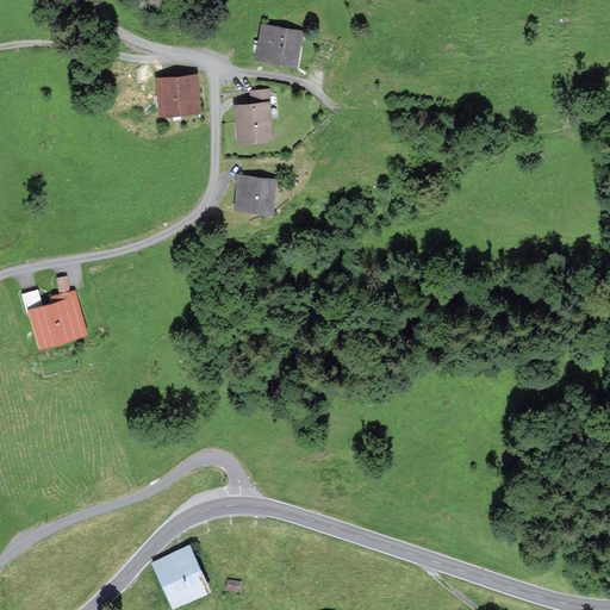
[(263,25),(259,56),(296,63),(302,31),(263,25)]
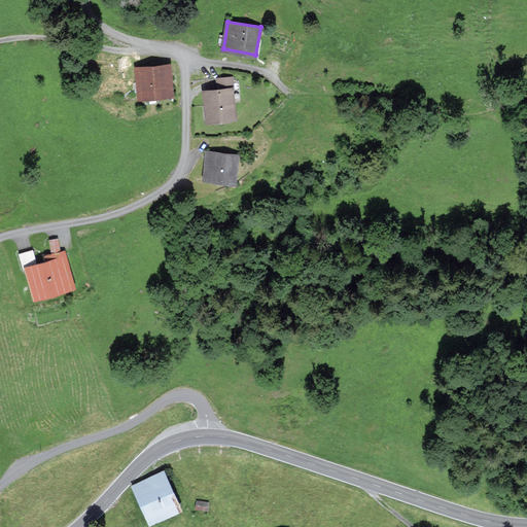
[(169,65),(137,68),(139,95),(172,92),(169,65)]
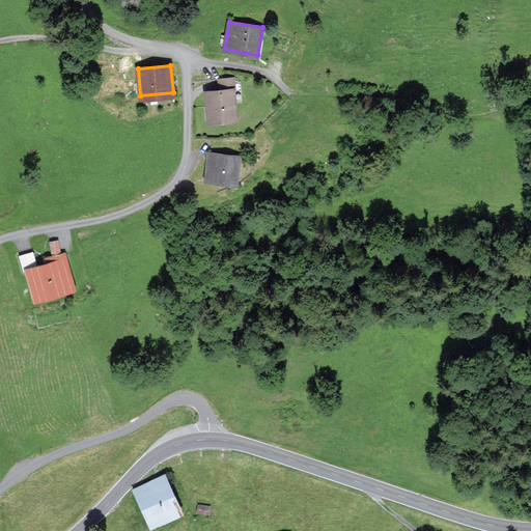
[(206,90),(210,120),(238,118),(233,78),(220,79),(221,88),(206,90)]
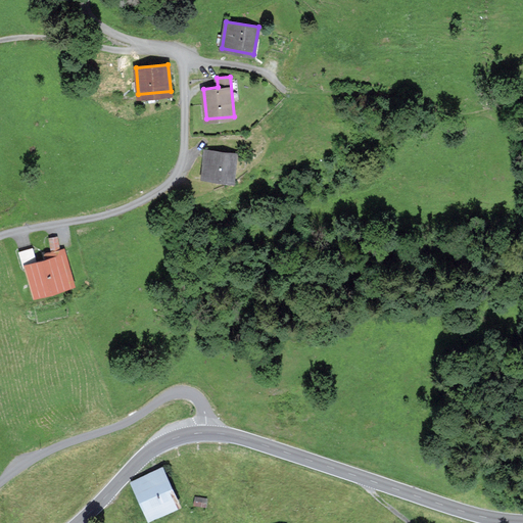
[(205,149),(202,177),(232,180),(235,153),(205,149)]
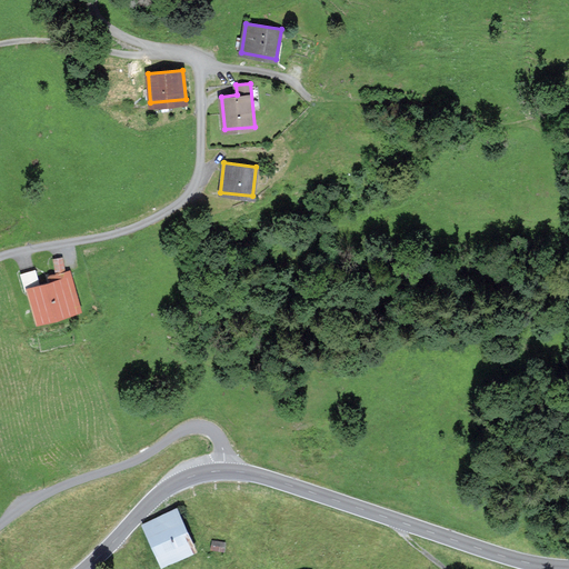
[(29,288),(38,320),(80,309),(69,271),(51,276),(52,281),(29,288)]
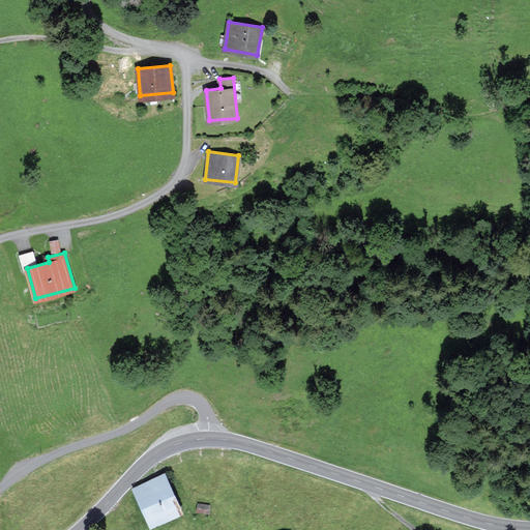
[(182,510),(165,474),(135,488),(152,525),(182,510)]
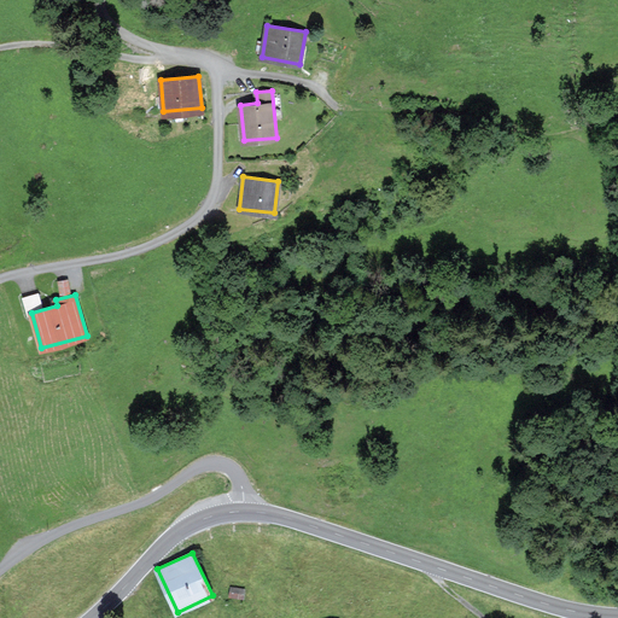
All buildings are outlined.
